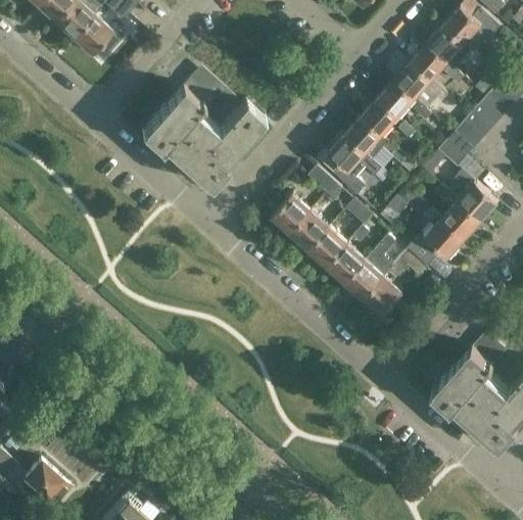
[(39,0),(35,5),(53,21),(72,0),(39,0)]
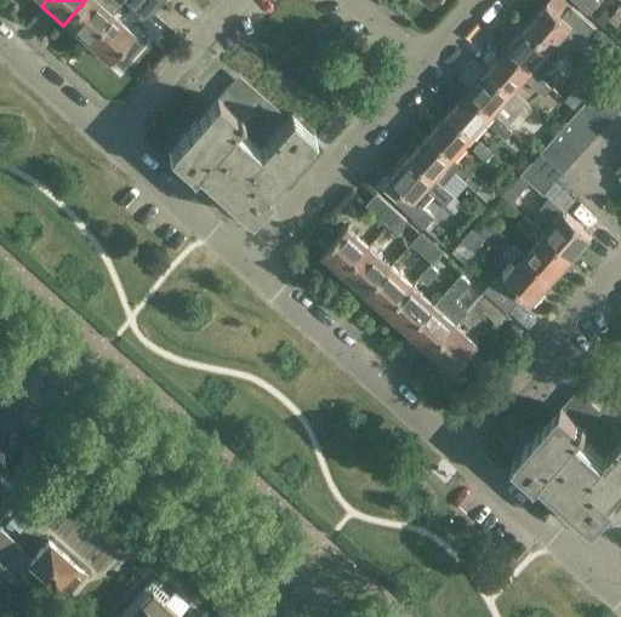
[(85,0),(63,26),(85,45),(110,17),(119,7),(109,0),(85,0)]
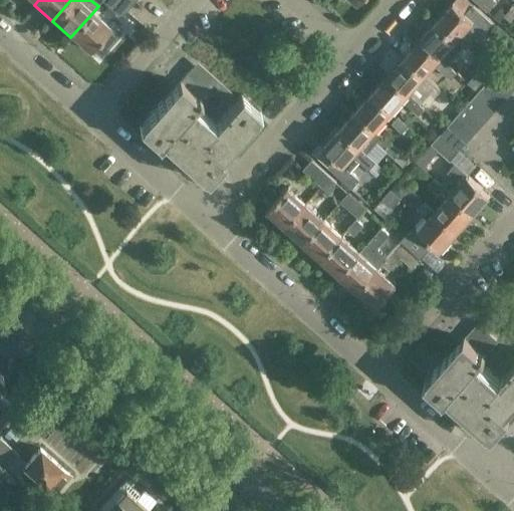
[(130,0),(102,0),(100,2),(119,19),(135,3),(130,0)]
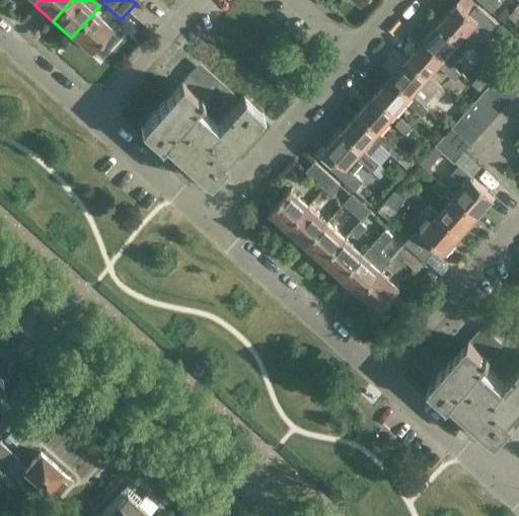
[(475,0),(485,7),(492,14),(501,4),(496,0),(475,0)]
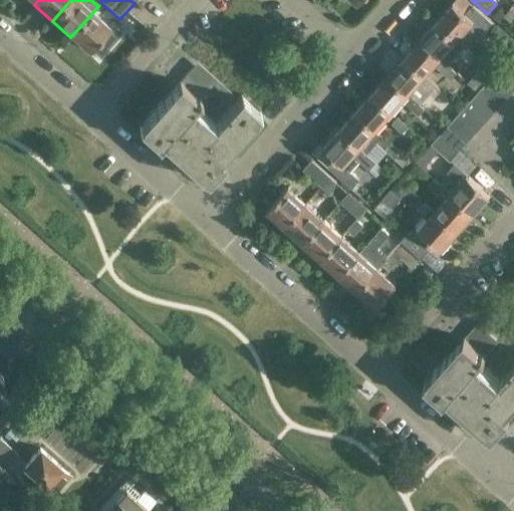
[(497,29),(473,7),(465,15),(453,5),(436,23),(457,41),(466,50),(476,39),(483,44),(490,36),(496,41),(502,34),(496,29),(497,29)]
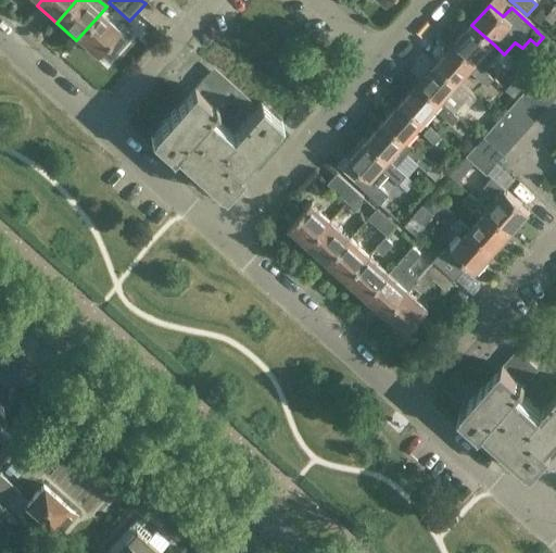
[(99,15),(76,40),(96,58),(99,55),(109,64),(134,37),(123,27),(117,33),(99,15)]
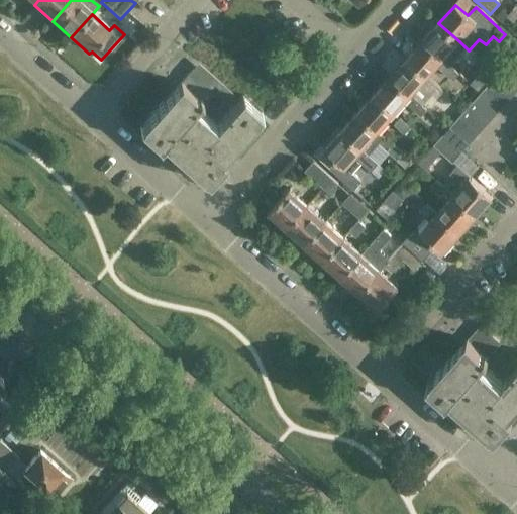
[(459,41),(438,23),(422,41),(442,60),(452,48),(473,67),(479,60),(459,41)]
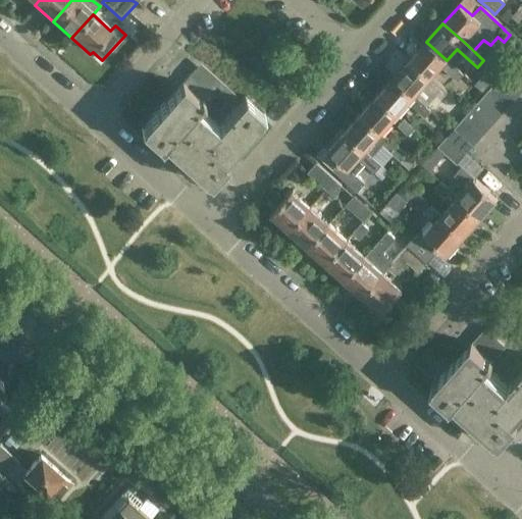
[(447,60),(426,42),(410,60),(430,79),(440,67),(458,83),(464,75),(447,60)]
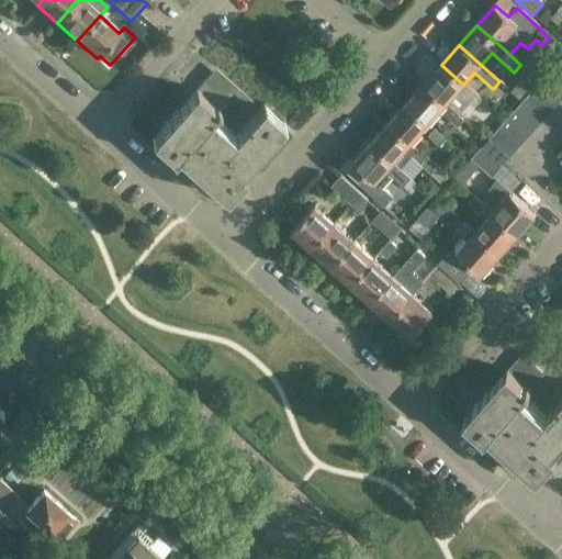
[(561,58),(552,68),(561,76),(561,58)]
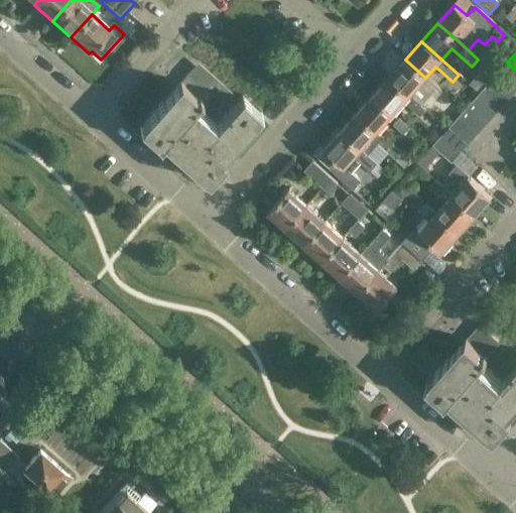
[(442,93),(425,78),(405,59),(389,78),(409,96),(422,107),(431,96),(436,100),(436,99),(440,102),(444,97),(441,94),(442,93)]
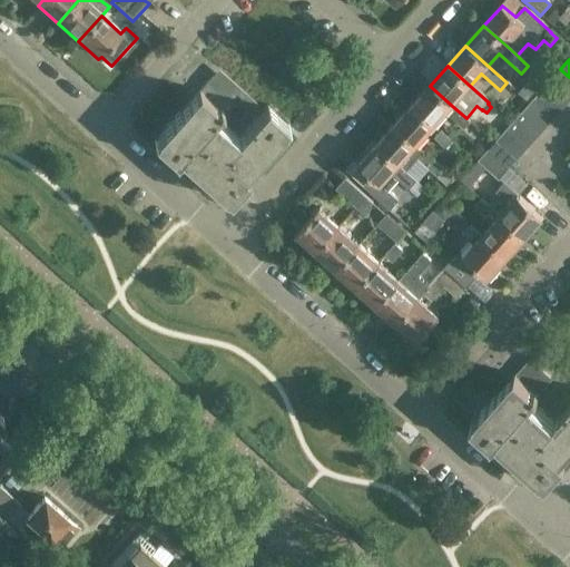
[(569,77),(560,69),(551,78),(569,95),(569,77)]
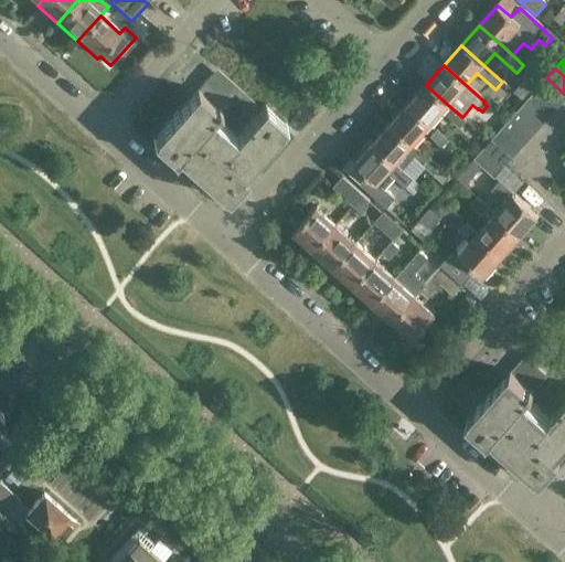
[(211,76),(198,92),(151,142),(173,162),(178,158),(226,201),(245,180),(242,176),(286,127),(265,107),(235,139),(213,119),(233,96),(211,76)]
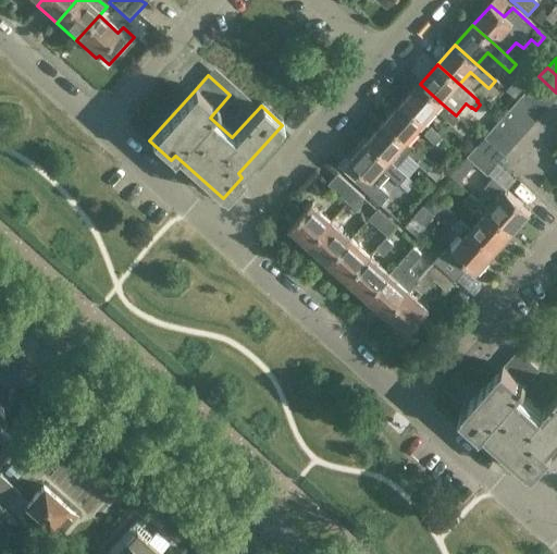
[(556,96),(556,93),(539,76),(530,87),(549,105),(556,96)]
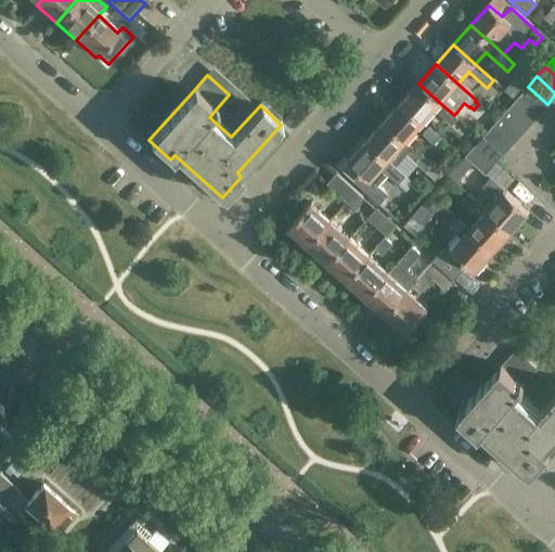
[(440,103),(418,84),(401,103),(423,123),(434,111),(452,126),(459,119),(454,115),(440,103)]
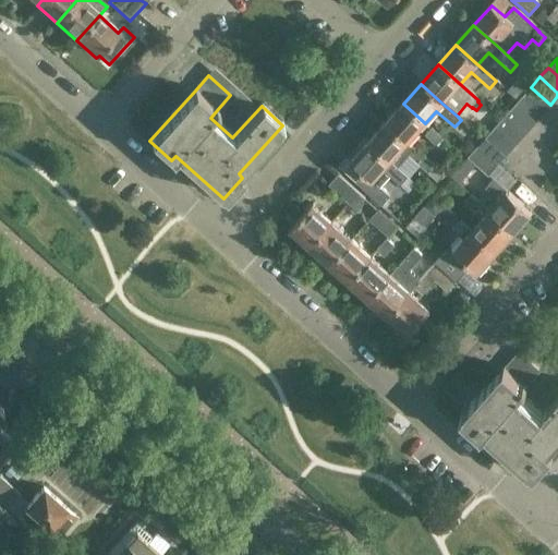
[(550,105),(531,87),(522,97),(542,115),(550,105)]
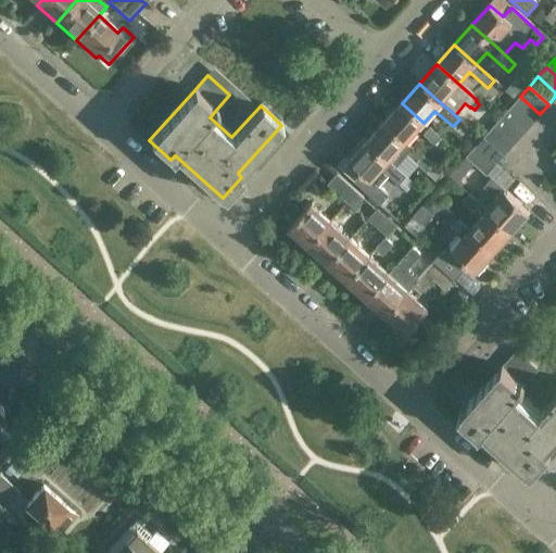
[(540,114),(520,97),(510,107),(530,124),(540,114)]
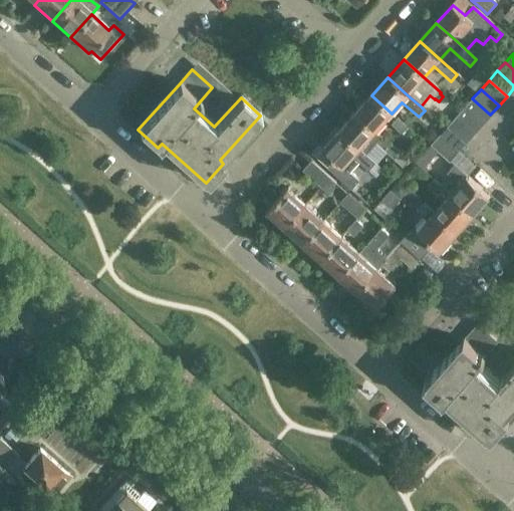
[(392,113),(371,95),(355,112),(376,131),(392,113)]
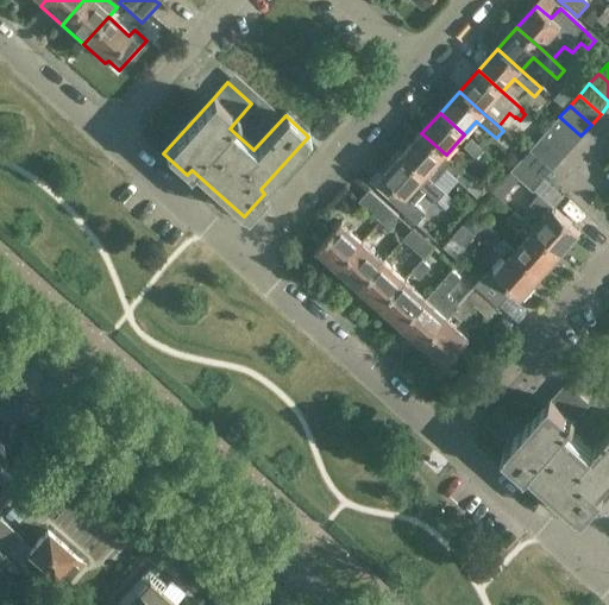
[(581,136),(559,117),(550,128),(571,147),(581,136)]
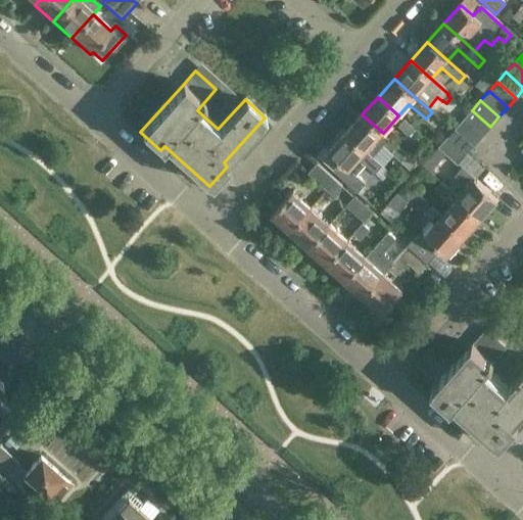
[(490,127),(472,110),(464,120),(482,136),(490,127)]
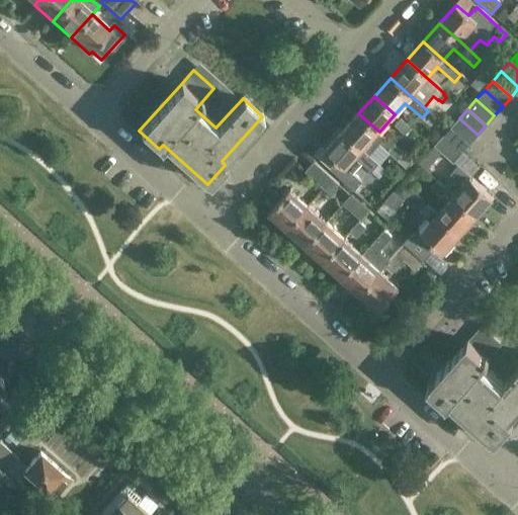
[(379,132),(358,113),(343,132),(363,150),(369,156),(379,145),(397,161),(404,154),(379,132)]
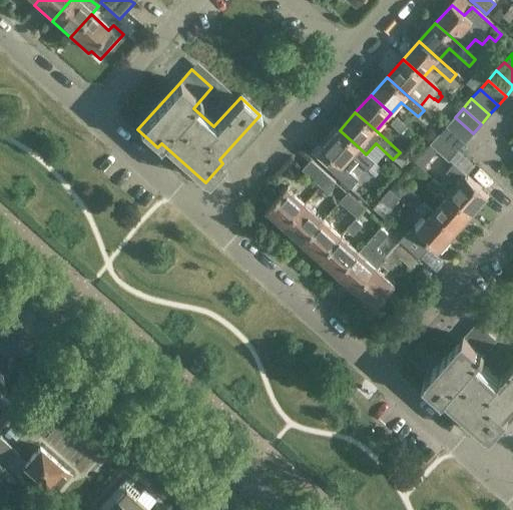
[(473,133),(455,117),(447,126),(465,142),(473,133)]
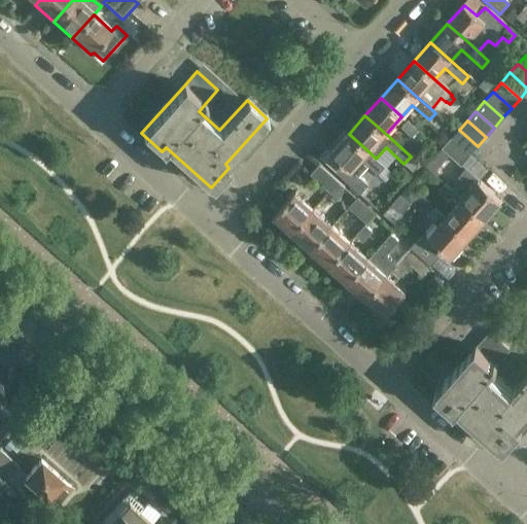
[(401,129),(413,139),(417,142),(423,136),(419,132),(408,121),(401,129)]
